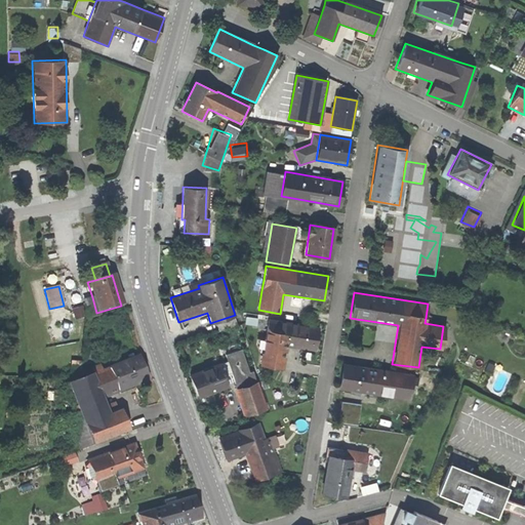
[(96,313),(92,297),(81,300),(87,320),(97,317),(96,313)]
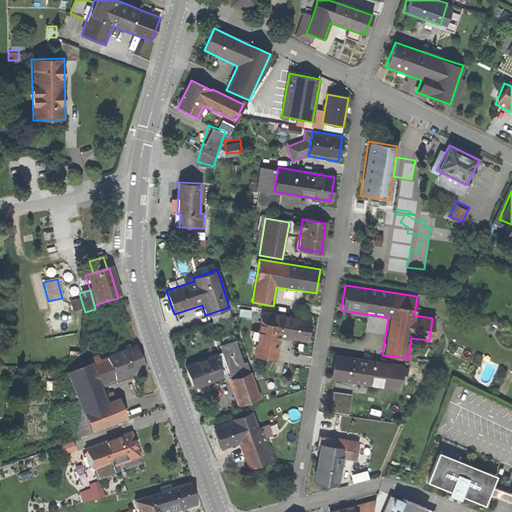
[(310,320),(261,311),(259,322),(257,334),(253,355),(276,359),(279,338),(306,343),(310,320)]
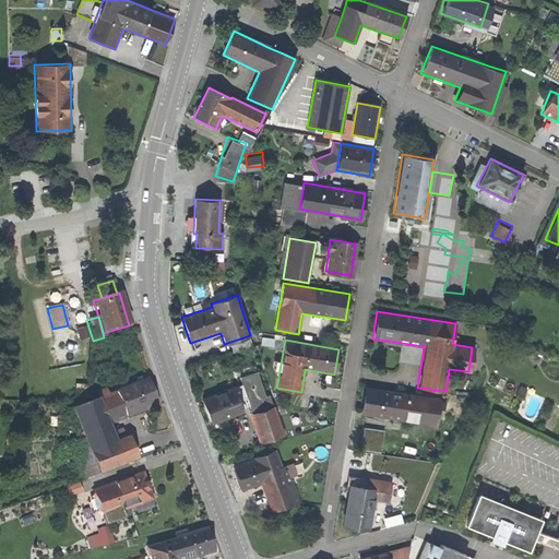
[(82,381),(73,380),(72,395),(81,395),(82,381)]
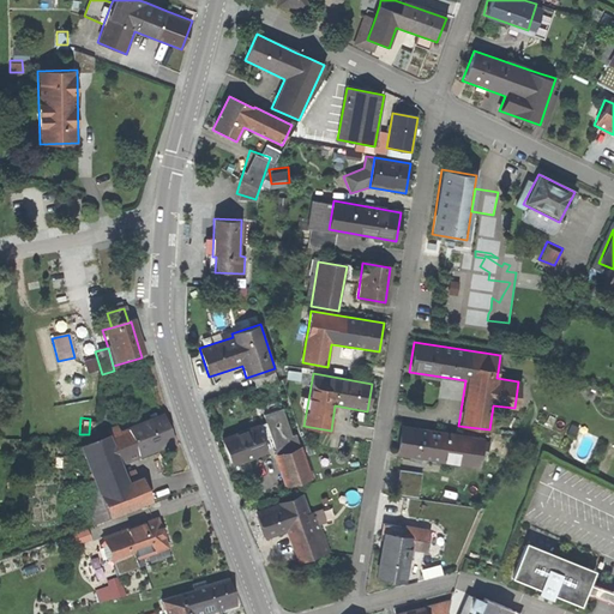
[(161,417),(127,431),(137,456),(170,444),(161,417)]
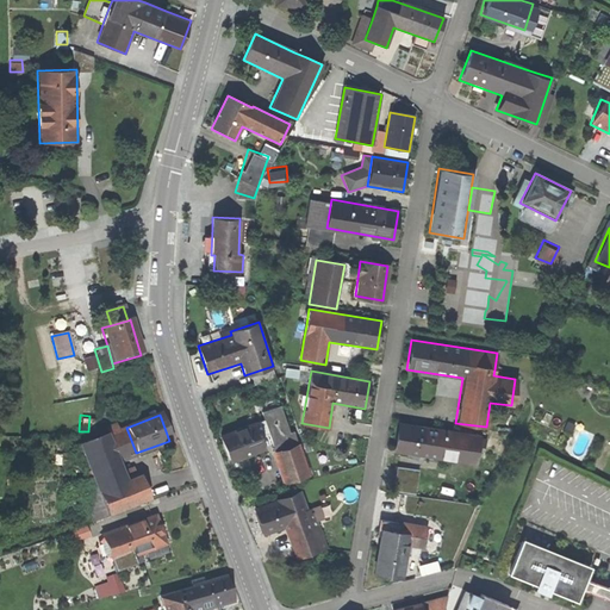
[(263,419),(222,435),(230,459),(273,443),(267,428),(263,419)]
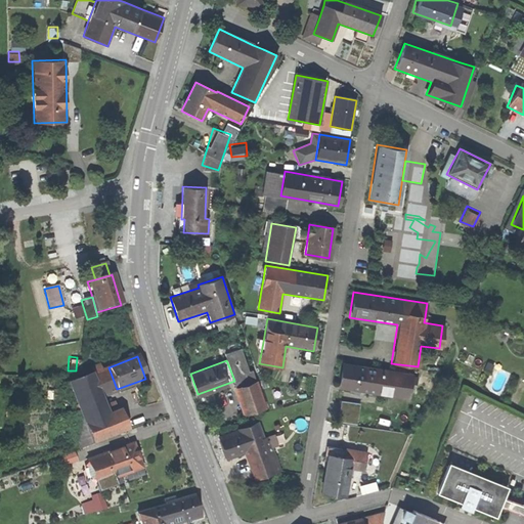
[(266,406),(250,360),(229,367),(234,381),(246,415),(266,406)]
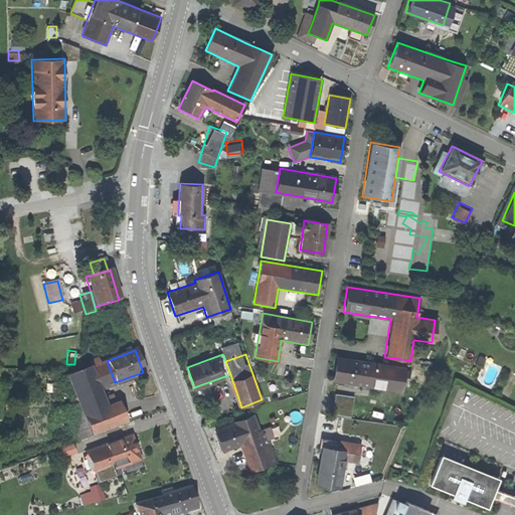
[(404,368),(335,357),(331,382),(400,393),(404,368)]
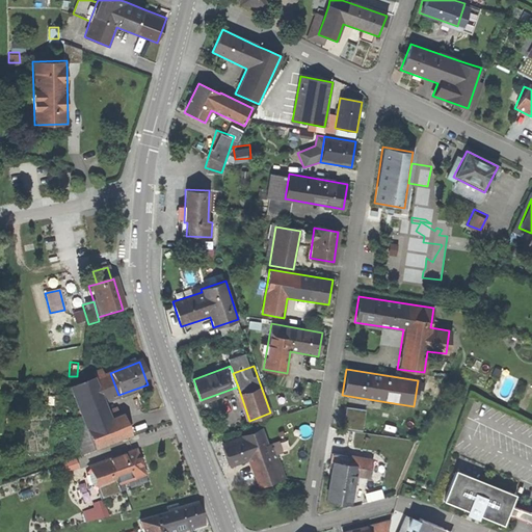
[(118,395),(110,373),(100,377),(109,399),(118,395)]
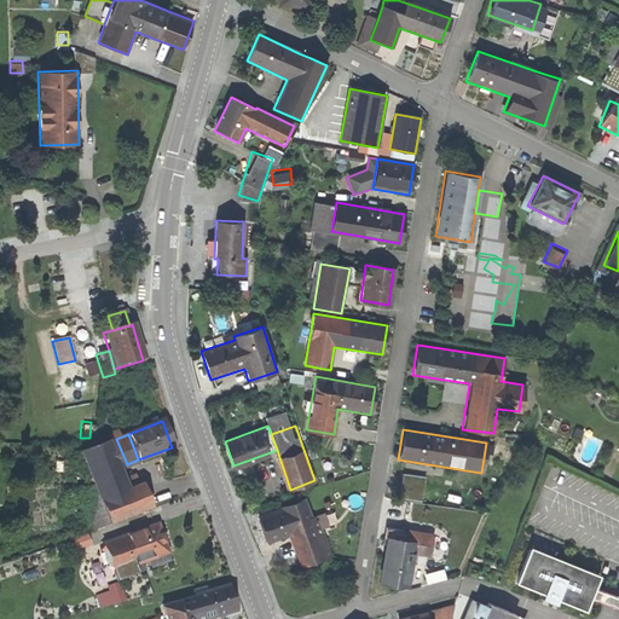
[(127,464),(116,439),(80,452),(91,479),(116,469),(127,464)]
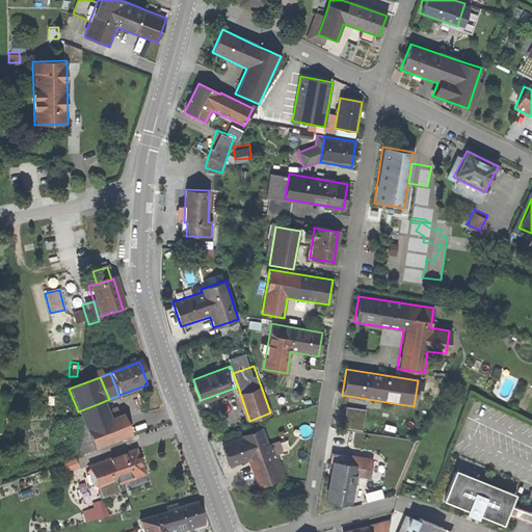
[(78,411),(65,416),(81,456),(128,437),(116,408),(104,413),(100,403),(78,411)]
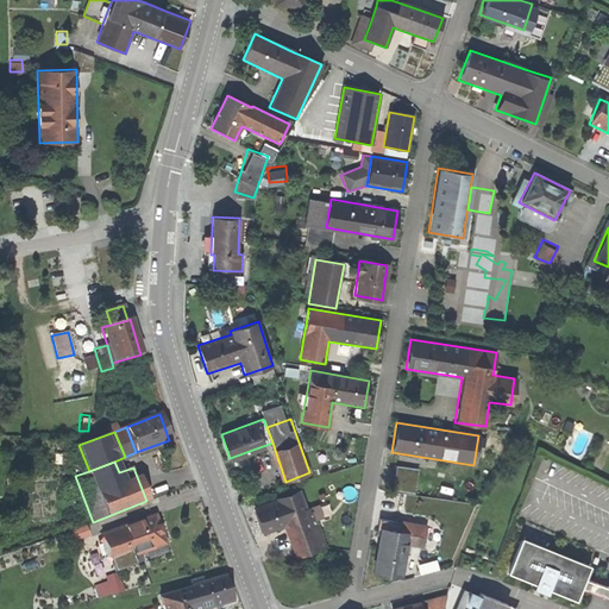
[(419,469),(396,466),(393,491),(415,494),(419,469)]
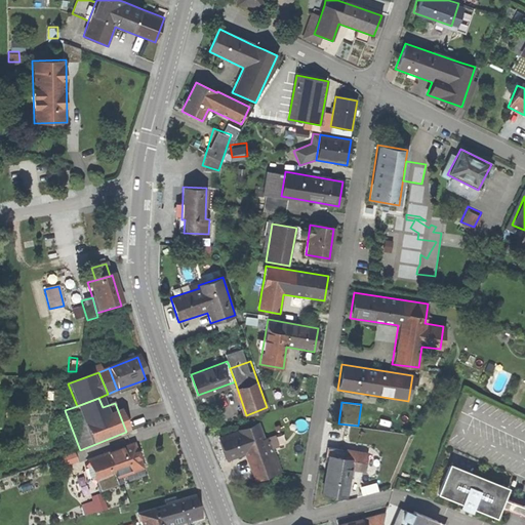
[(258,425),(241,431),(247,451),(257,480),(281,473),(270,438),(264,440),(258,425)]
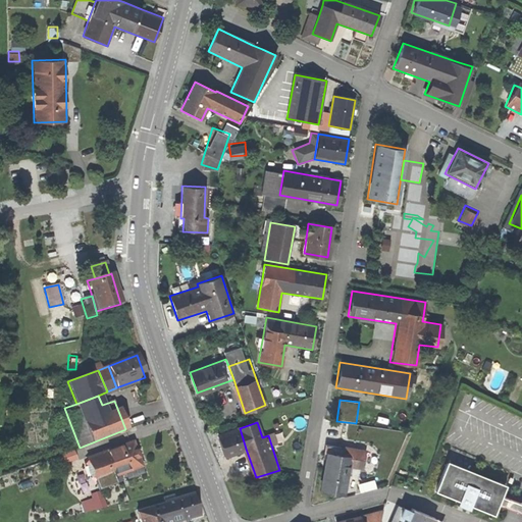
[(218,435),(224,456),(246,449),(240,428),(218,435)]
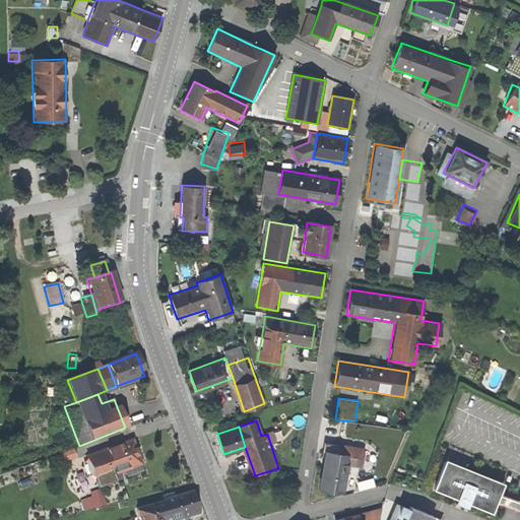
[(132,440),(84,457),(93,483),(142,466),(132,440)]
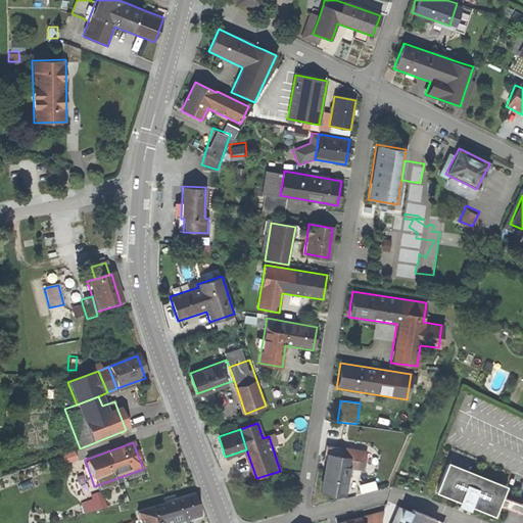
[(326,454),(320,493),(345,497),(350,468),(363,470),(366,450),(340,446),(340,448),(326,446),(325,453),(326,454)]
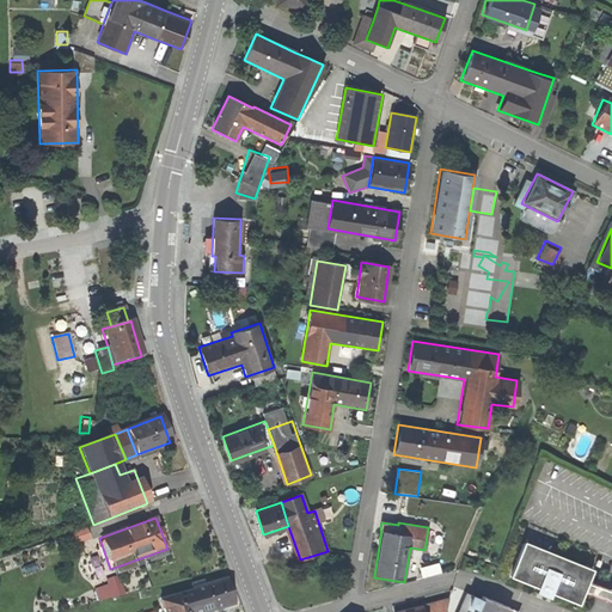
[(74,539),(89,537),(86,528),(72,531),(74,539)]
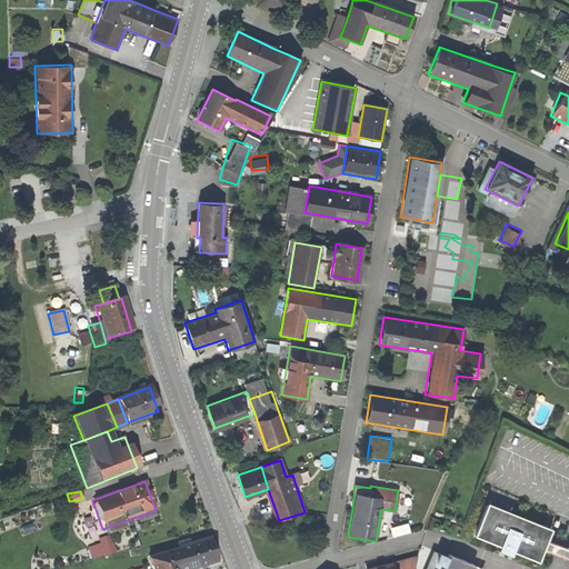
[(550,529),(487,503),(473,535),(499,546),(497,550),(510,555),(512,550),(538,561),(542,550),(546,540),(550,529)]
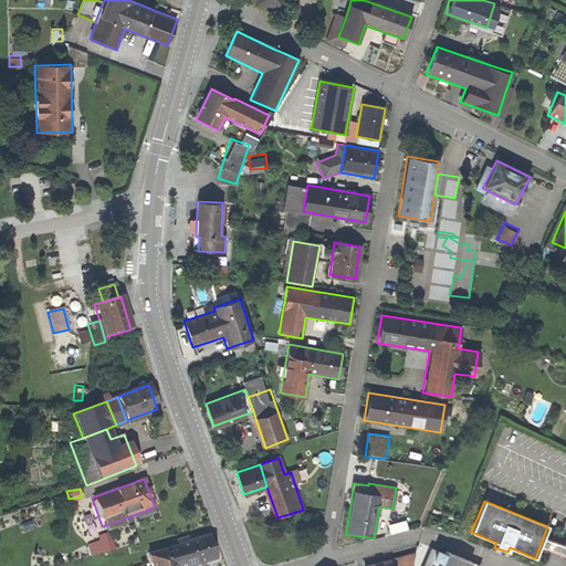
[(108,530),(96,533),(97,538),(86,542),(91,555),(114,547),(108,530)]
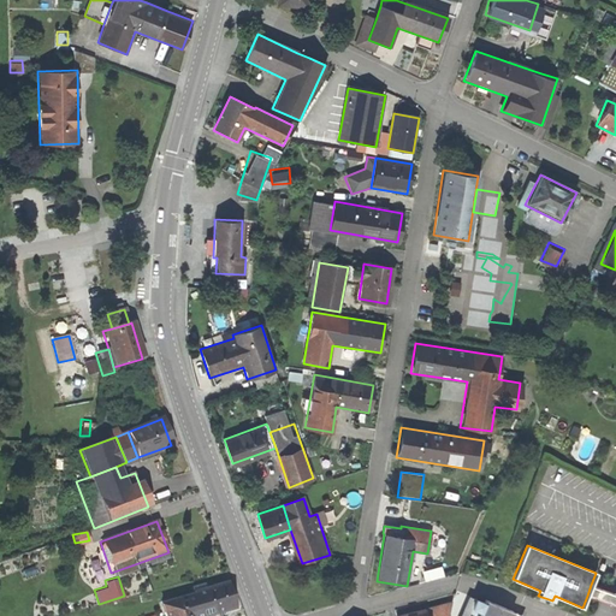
[(226,582),(160,603),(164,615),(206,615),(235,608),(226,582)]
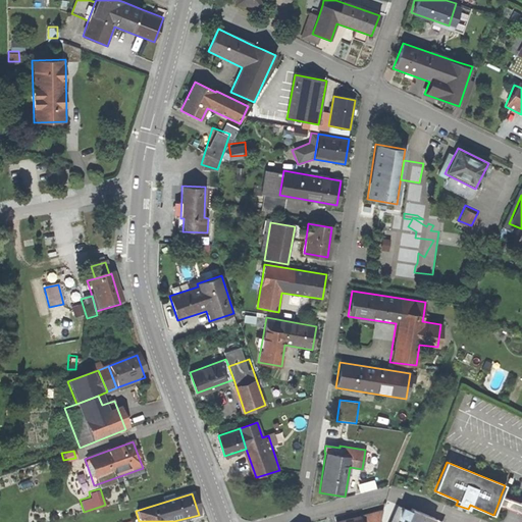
[(521,503),(501,496),(498,505),(521,513),(521,503)]
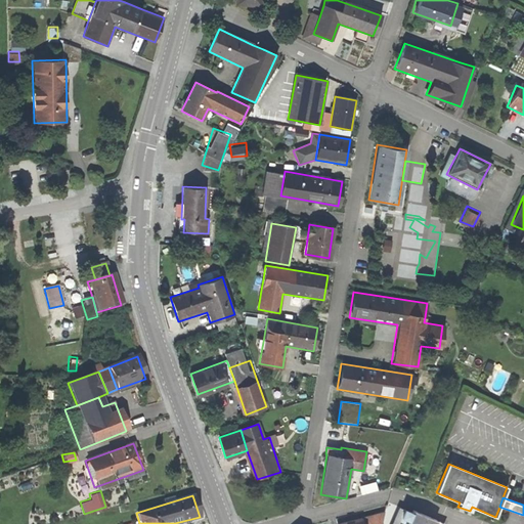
[(435,523),(436,521),(410,511),(404,523),(435,523)]
